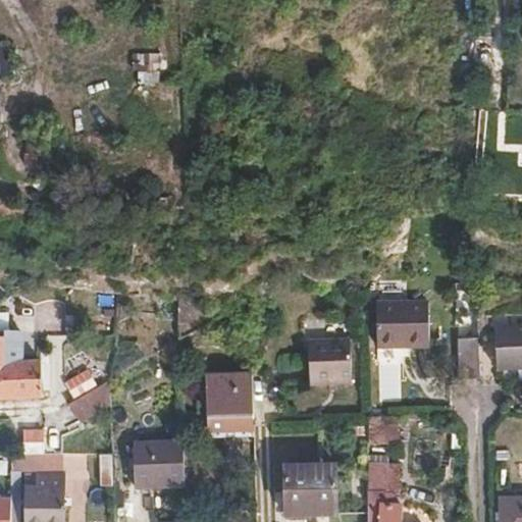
[(162,56),(162,41),(138,40),(138,83),(169,84),(169,56),(162,56)]
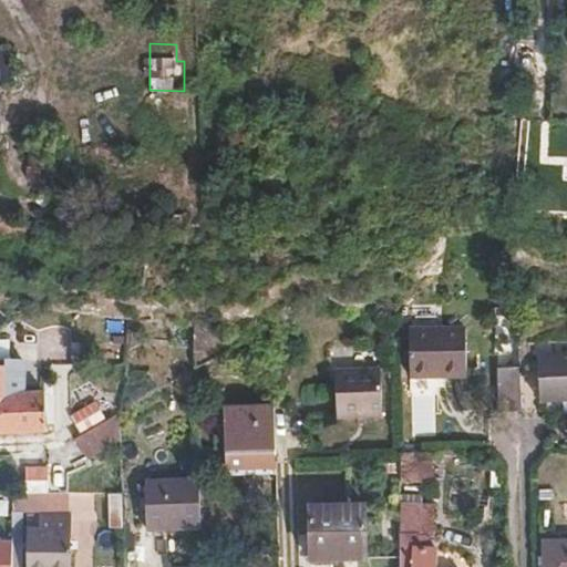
[(464,379),(463,332),(408,334),(409,381),(464,379)]
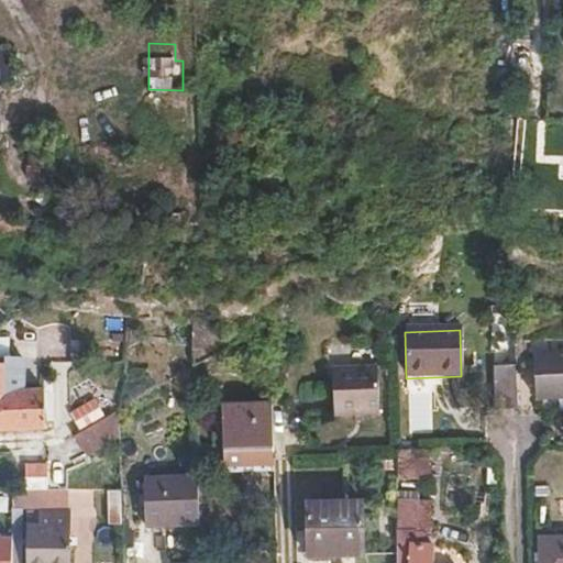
[(518,410),(517,346),(495,346),(494,410),(518,410)]
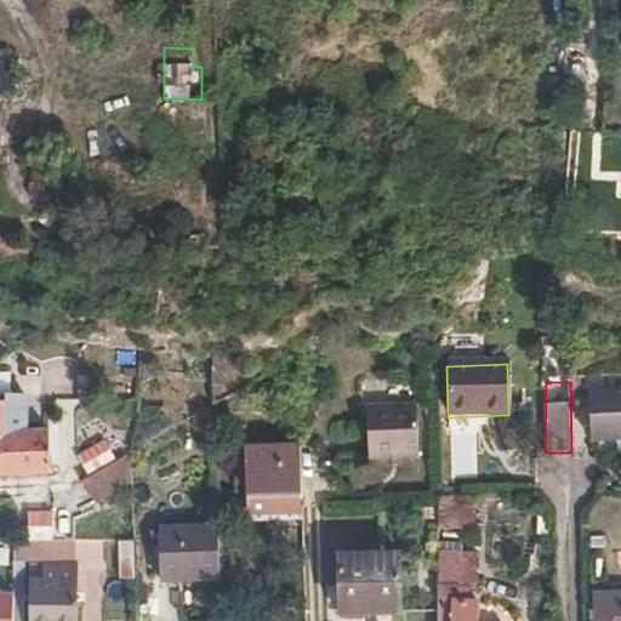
[(620,389),(586,391),(587,440),(620,439),(620,389)]
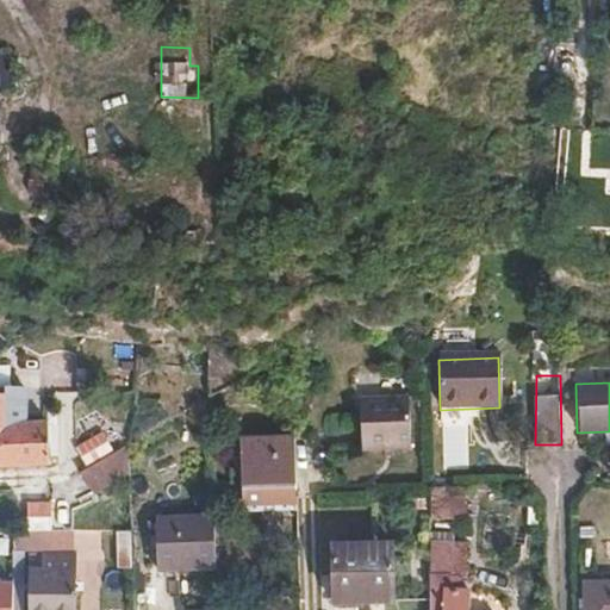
[(7,423),(5,387),(0,386),(0,465),(49,462),(48,422),(7,423)]
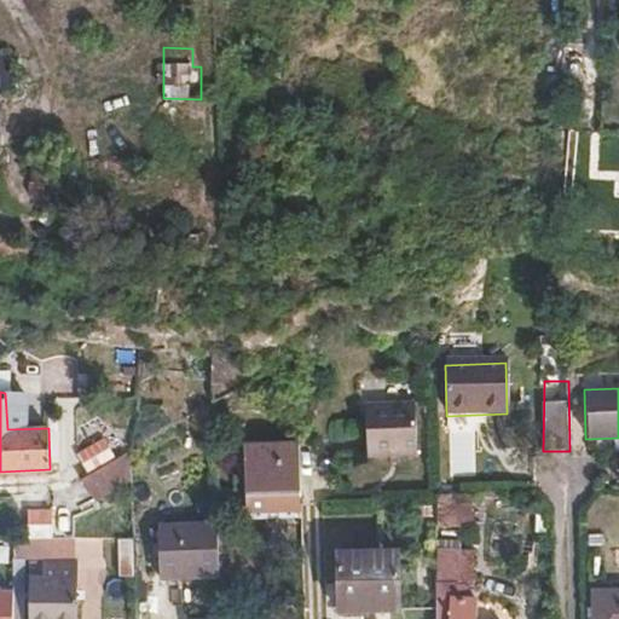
[(415,450),(414,399),(364,400),(366,451),(415,450)]
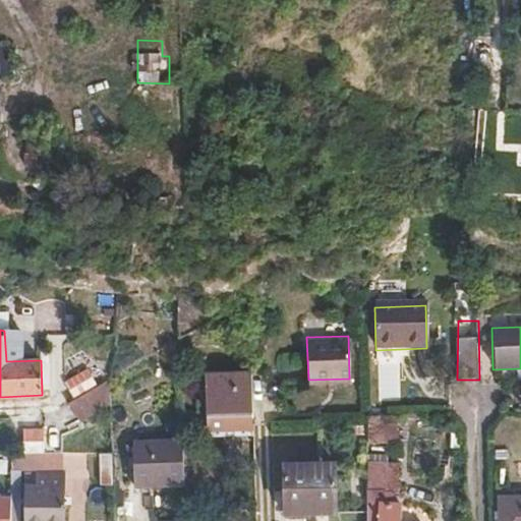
[(108,362),(108,343),(93,344),(93,361),(108,362)]
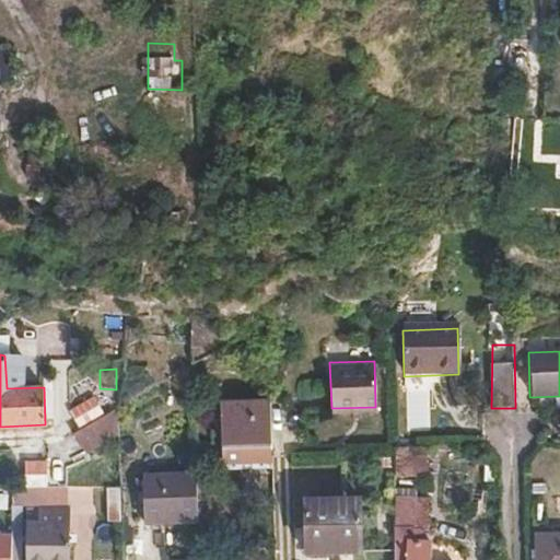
[(97,395),(70,411),(80,429),(107,412),(97,395)]
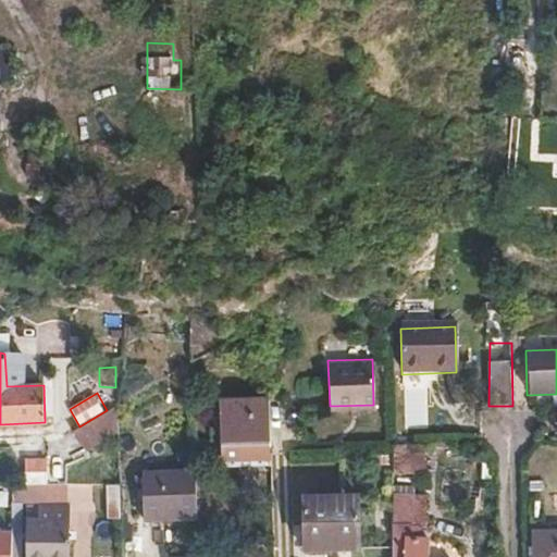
[(115,410),(77,428),(87,448),(125,432),(115,410)]
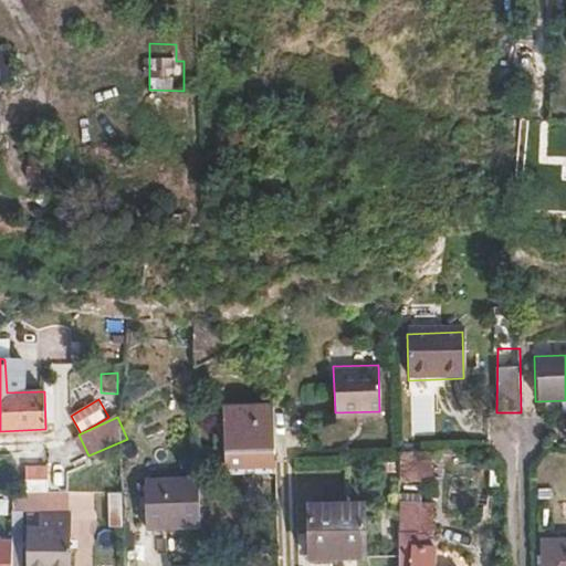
[(419,449),(396,448),(396,457),(396,477),(411,477),(412,459),(418,459),(419,449)]
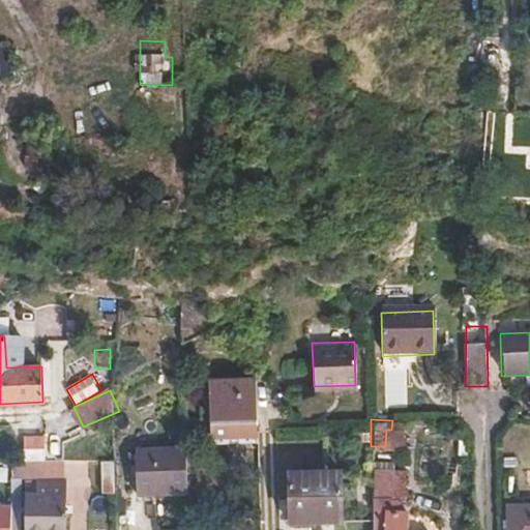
[(258,480),(257,423),(210,425),(212,482),(258,480)]
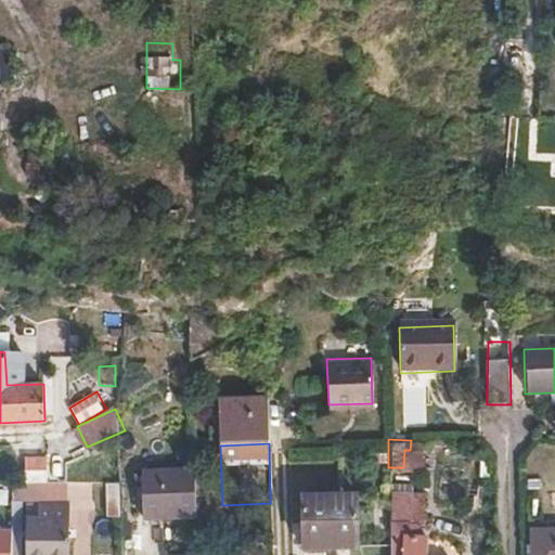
[(29,460),(29,477),(46,478),(47,460),(29,460)]
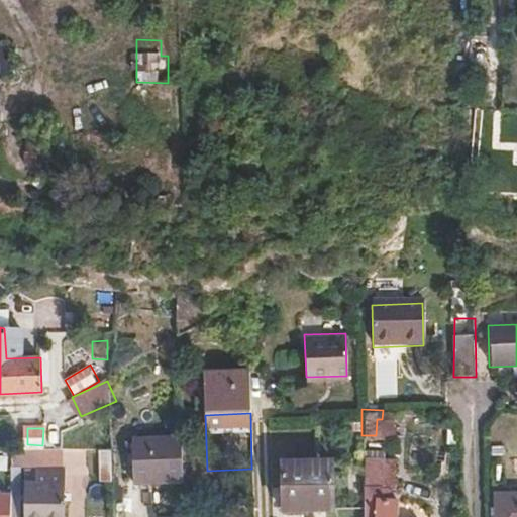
[(183,481),(181,435),(132,437),(133,482),(183,481)]
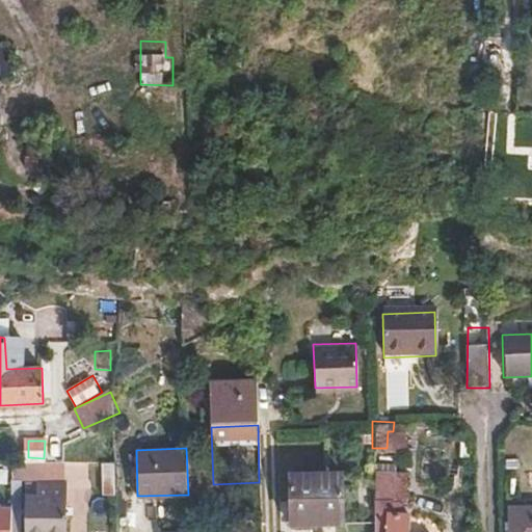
[(0,461),(0,479),(14,480),(14,475),(14,462),(0,461)]
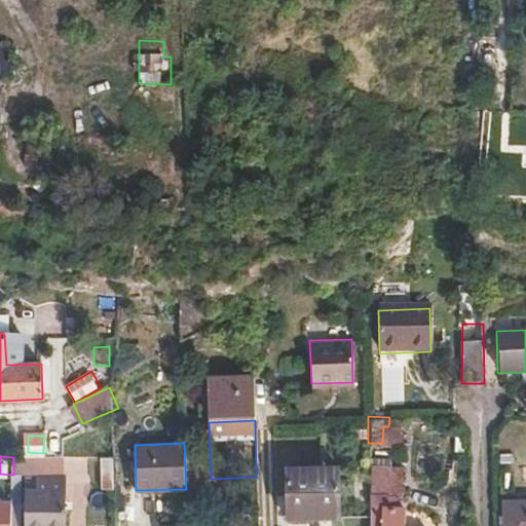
[(43,458),(13,457),(13,470),(63,471),(64,457),(43,458)]
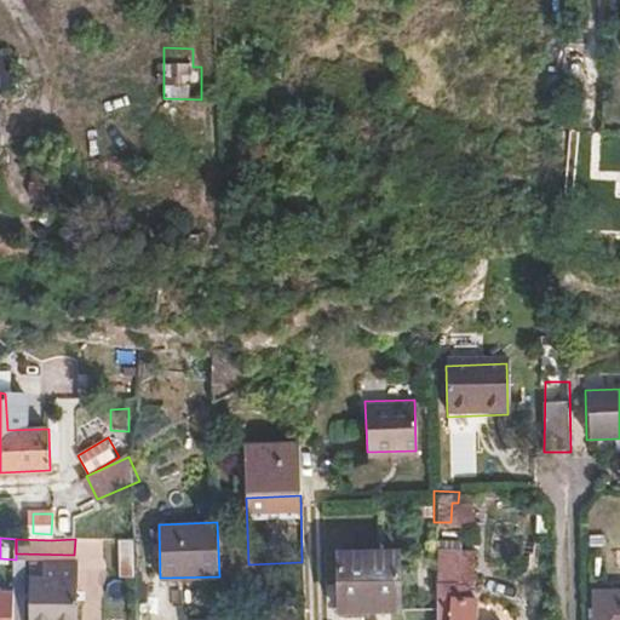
[(138,575),(137,539),(118,540),(120,577),(138,575)]
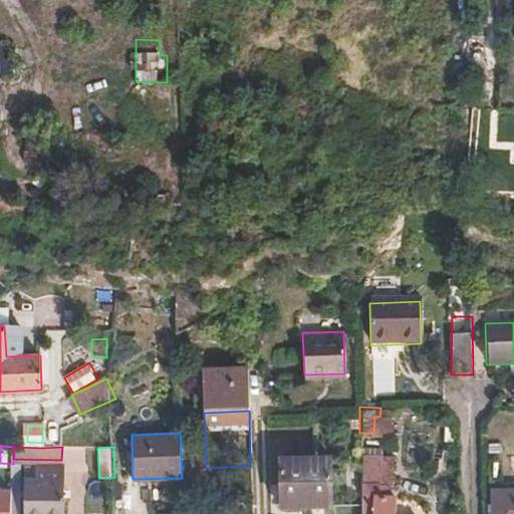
[(332,504),(331,455),(281,457),(282,506),(332,504)]
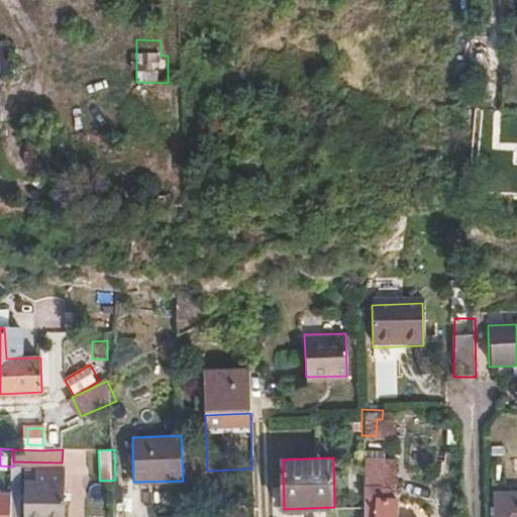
[(64,516),(66,471),(37,470),(37,485),(25,485),(24,516),(64,516)]
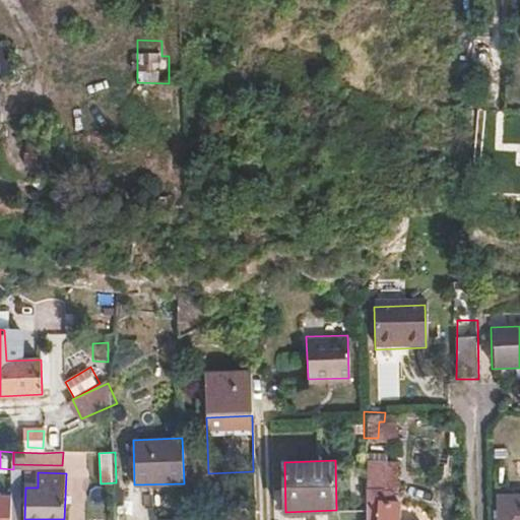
[(519,519),(519,493),(502,494),(502,519),(519,519)]
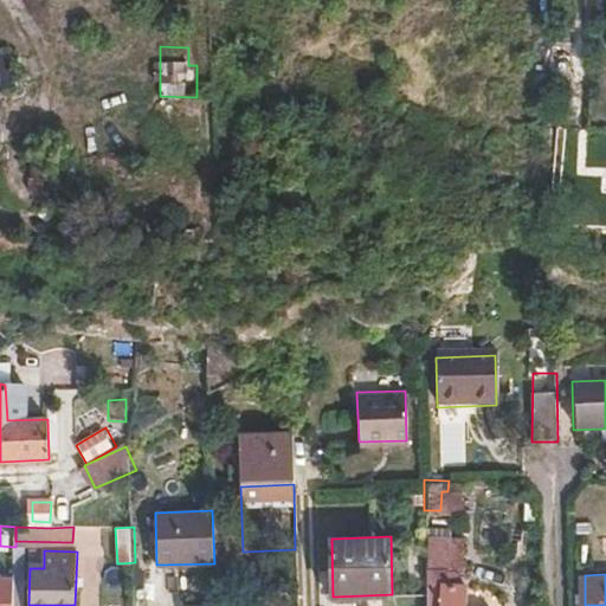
[(23,605),(24,575),(0,575),(0,605),(23,605)]
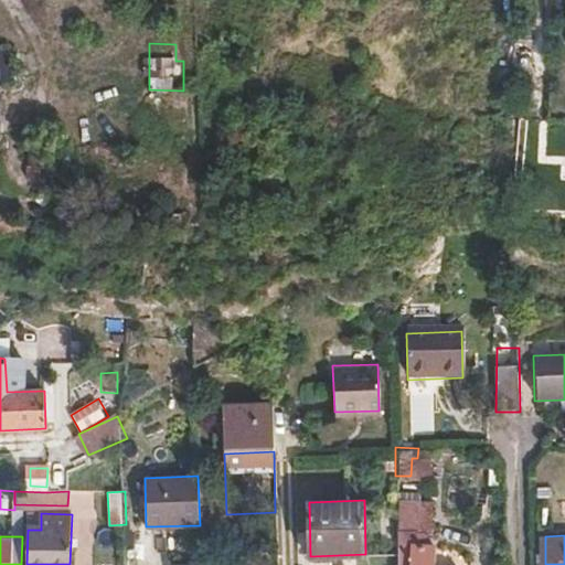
[(397,548),(397,564),(418,564),(418,550),(397,548)]
